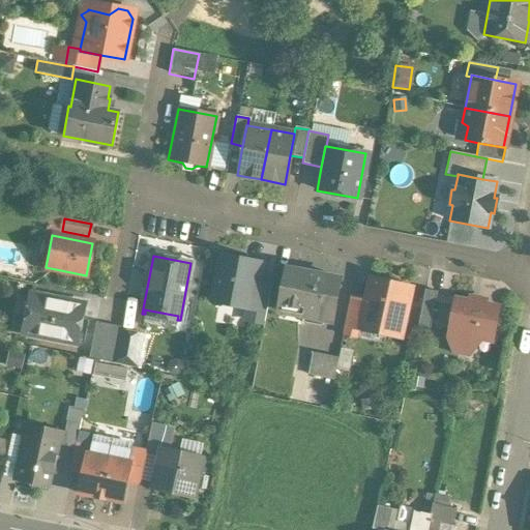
[(257,264),(221,257),(212,302),(246,310),(248,310),(253,284),(257,264)]
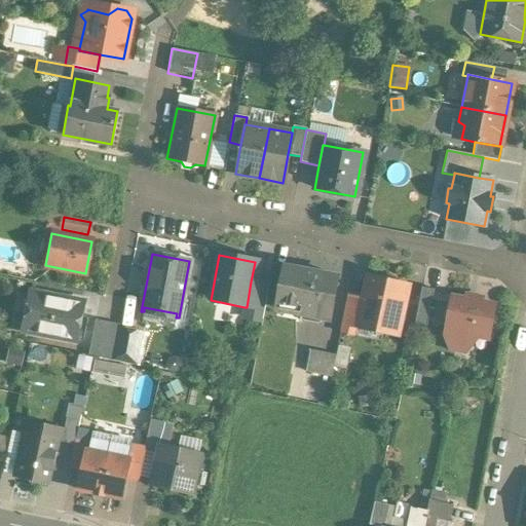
[(336,277),(284,267),(276,304),(300,308),(299,314),(328,320),(336,277)]
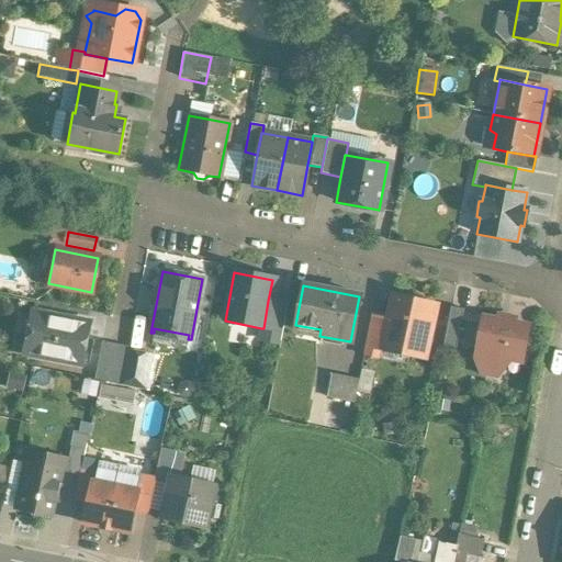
[(430,304),(395,296),(389,302),(385,319),(380,344),(382,344),(406,348),(408,356),(425,359),(435,311),(430,304)]
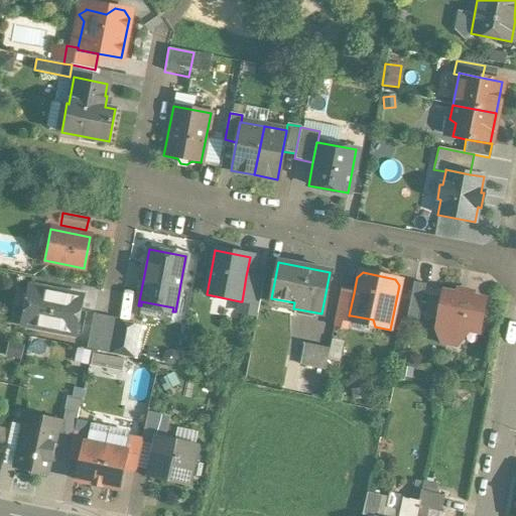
[(263,279),(246,276),(242,301),(240,301),(238,312),(256,315),(263,279)]
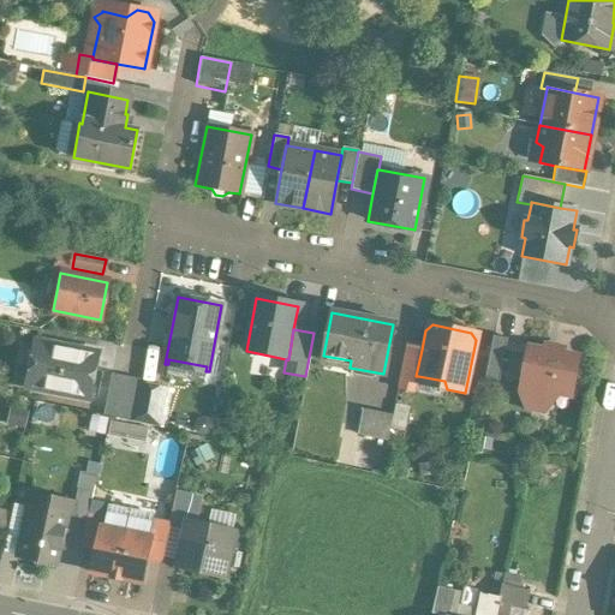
[(491,336),(484,378),(497,382),(506,339),(491,336)]
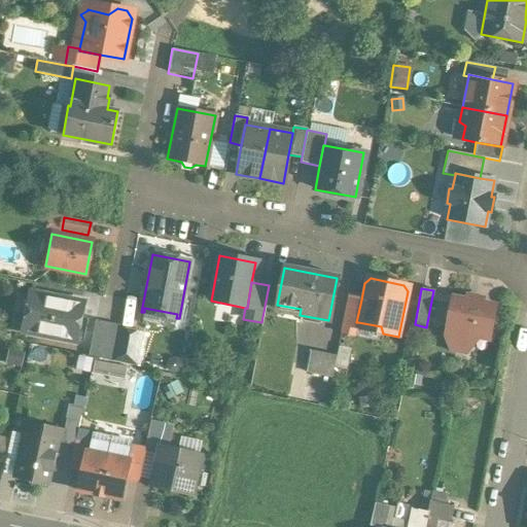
[(80,304),(32,295),(28,317),(32,318),(29,332),(73,341),(80,304)]
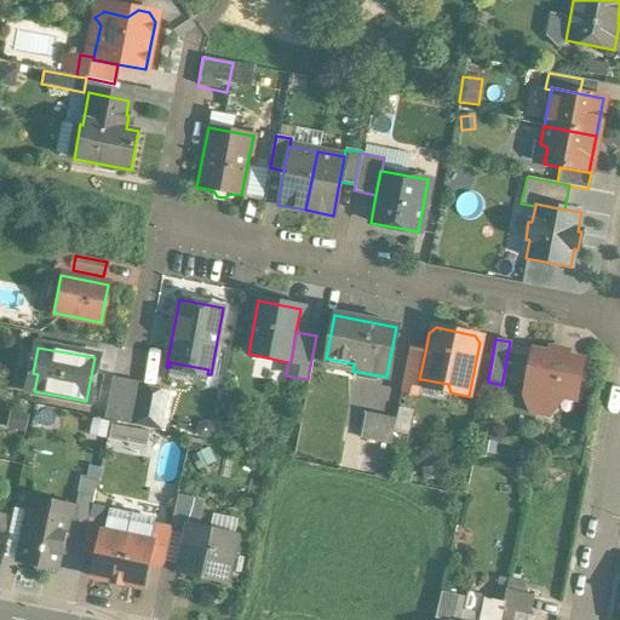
[(567,352),(549,349),(547,354),(533,351),(524,396),(530,413),(547,415),(557,402),(558,396),(574,400),(581,360),(566,357),(567,352)]
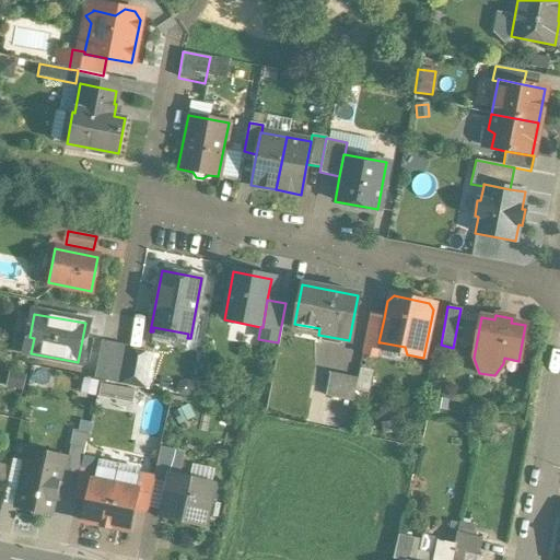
[(369,316),(361,354),(377,358),(381,342),(378,342),(384,318),(369,316)]
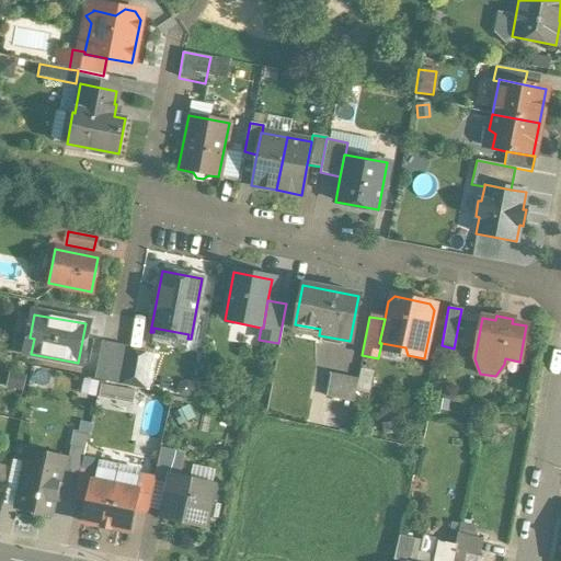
[(126,346),(100,341),(93,379),(118,385),(125,354),(126,346)]
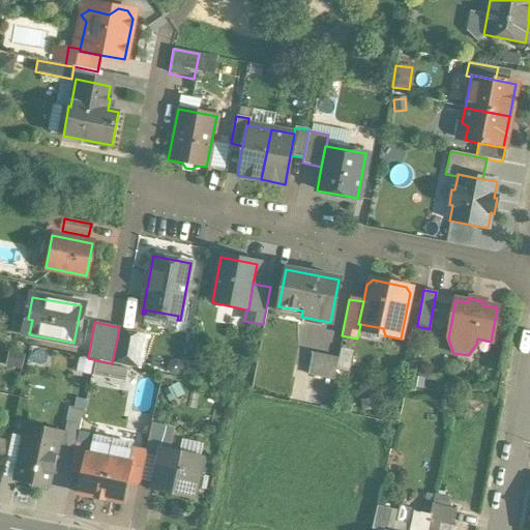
[(144,340),(118,334),(112,363),(138,370),(144,340)]
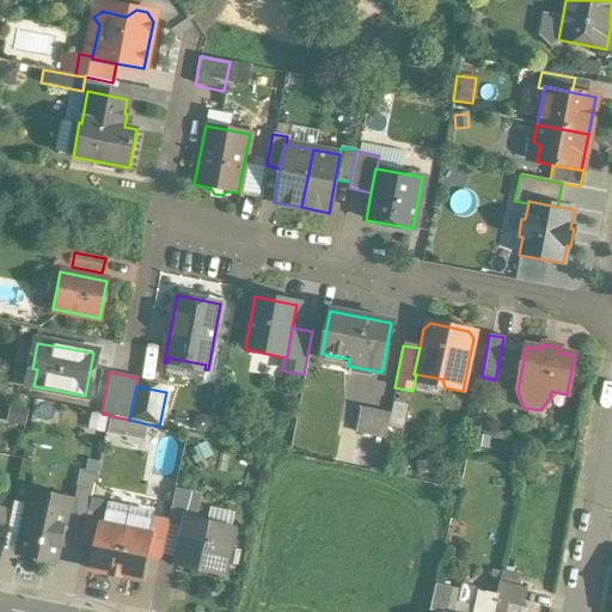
[(390,414),(360,408),(355,434),(385,439),(390,414)]
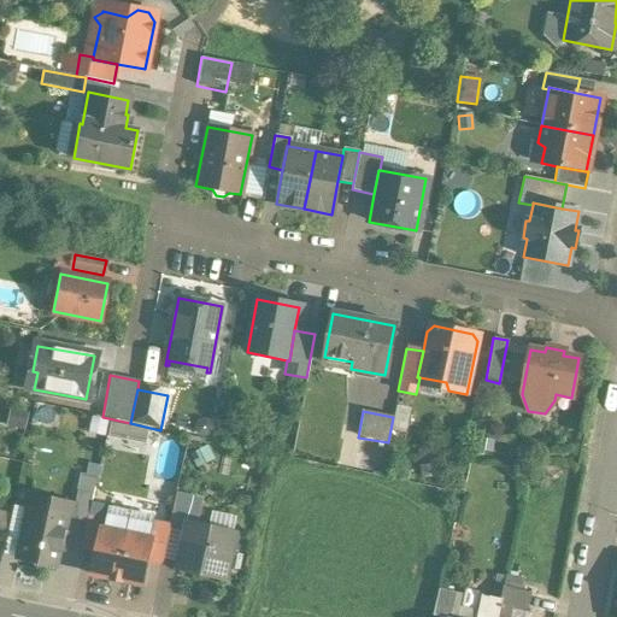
[(92,494),(76,492),(70,519),(86,523),(87,519),(92,494)]
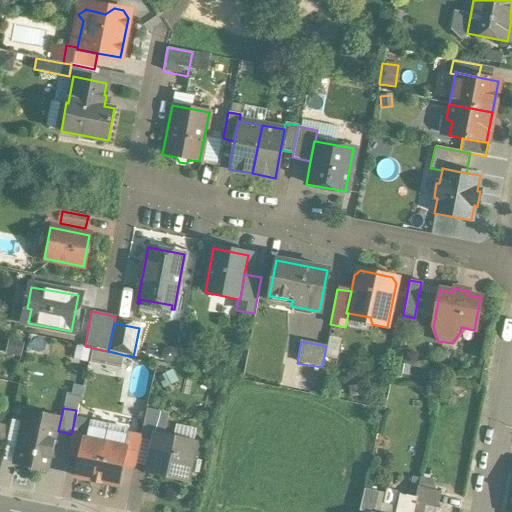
[(159,419),(146,416),(141,441),(153,444),(155,435),(159,419)]
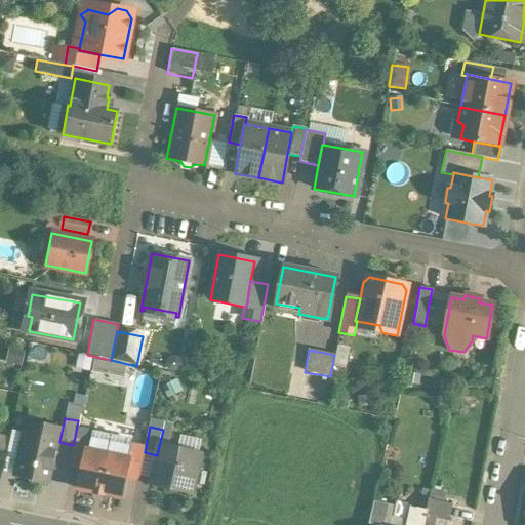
[(55,440),(25,434),(15,475),(46,482),(49,470),(51,470),(54,453),(52,452),(55,440)]
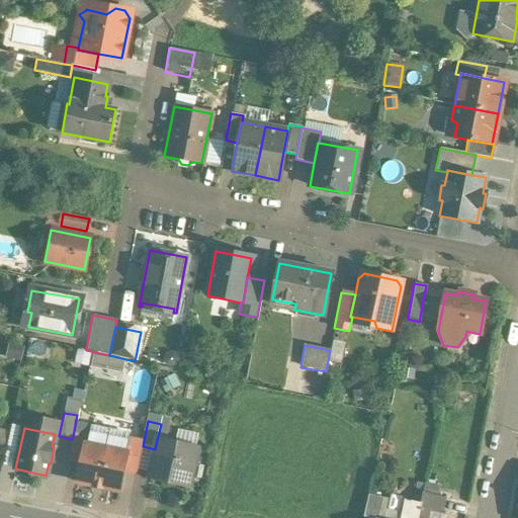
[(176,429),(173,437),(193,442),(195,434),(176,429)]
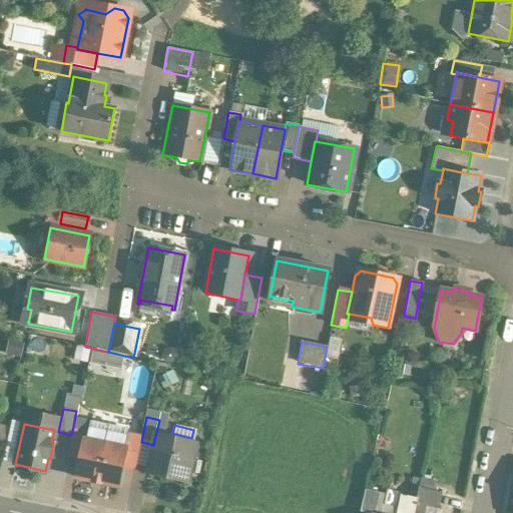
[(10,429),(1,427),(0,431),(0,445),(6,446),(10,429)]
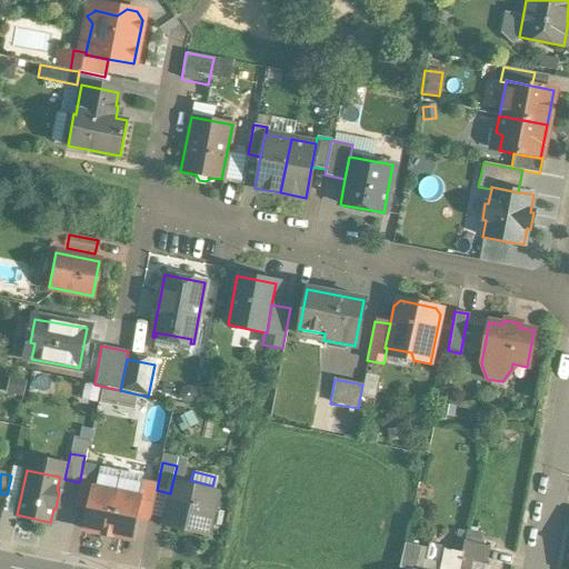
[(95,482),(80,479),(79,482),(75,506),(88,509),(92,488),(93,488),(95,482)]
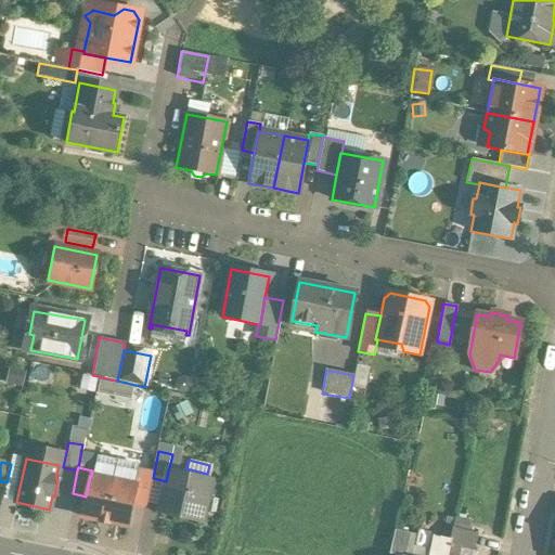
[(153,475),(137,472),(133,485),(134,486),(131,504),(145,507),(153,475)]
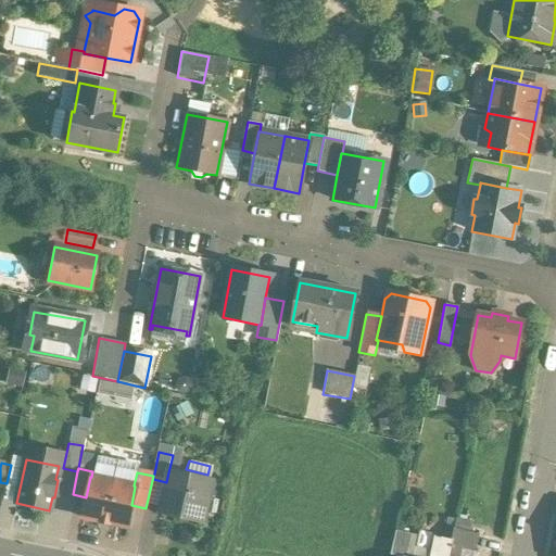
[(211,481),(168,472),(166,482),(165,487),(164,487),(161,500),(163,500),(160,514),(202,522),(211,481)]
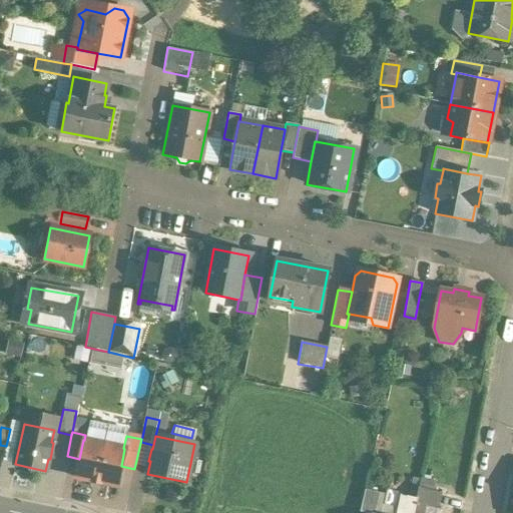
[(113,440),(98,437),(96,443),(84,440),(83,440),(79,459),(75,479),(116,488),(121,466),(124,449),(123,448),(111,446),(113,440)]
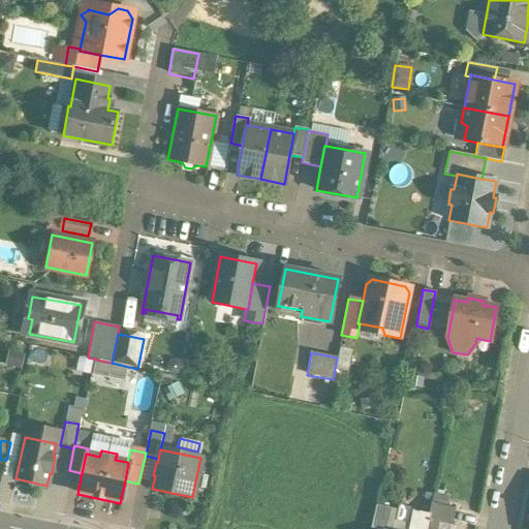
[(393,528),(398,506),(379,503),(373,528),(393,528)]
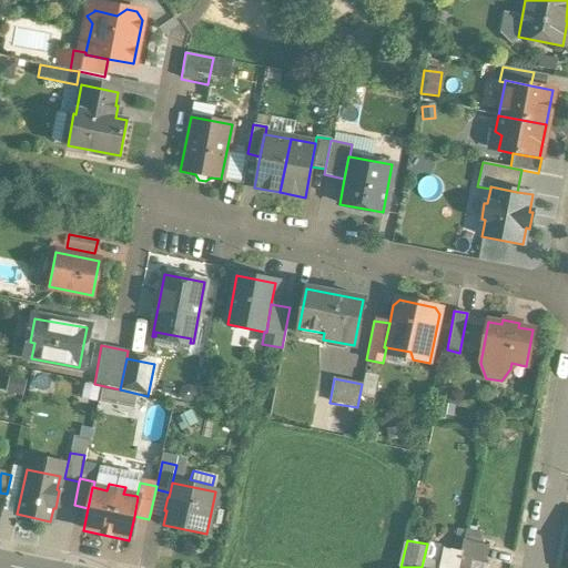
[(460,551),(434,546),(433,555),(458,560),(459,553),(460,554),(460,551)]
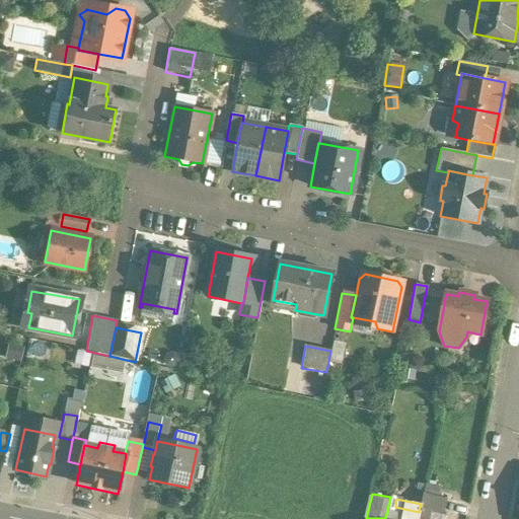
[(421,506),(420,505),(419,512),(417,518),(429,518),(432,508),(421,506)]
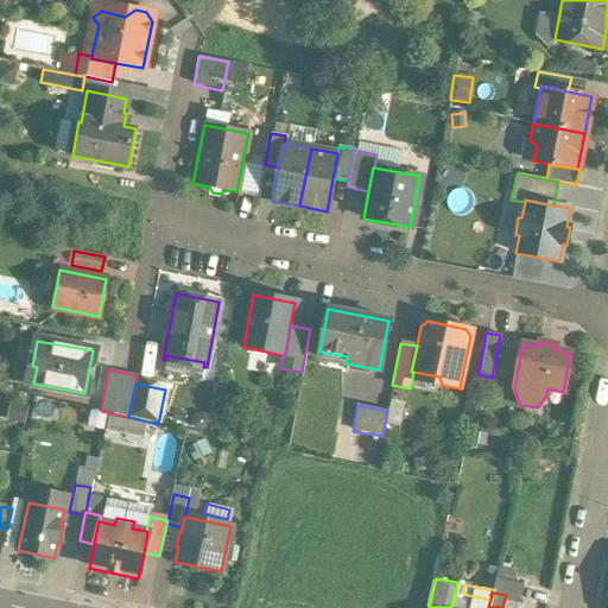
[(524,607),(526,600),(506,595),(502,607),(524,607)]
